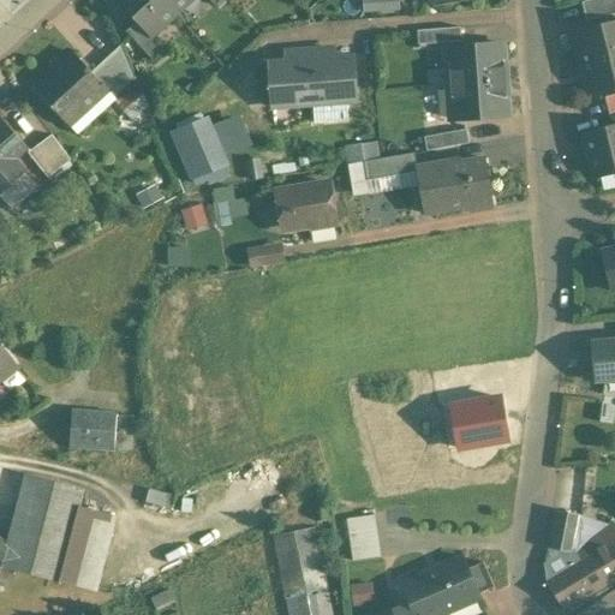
[(177,12),(165,0),(118,0),(138,22),(151,36),(153,35),(177,12)]
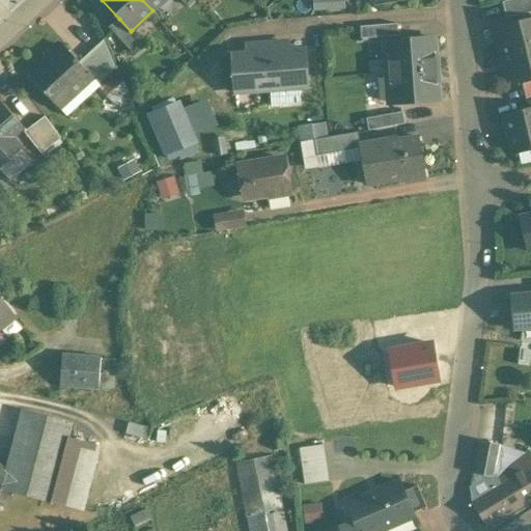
[(142,0),(152,10),(164,0),(142,0)]
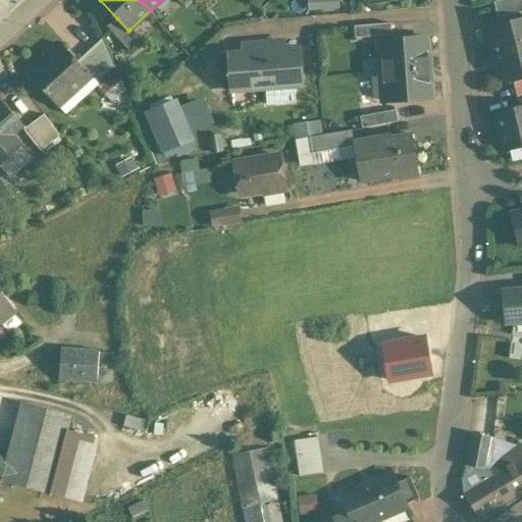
[(309,0),(310,9),(341,8),(340,0),(309,0)]
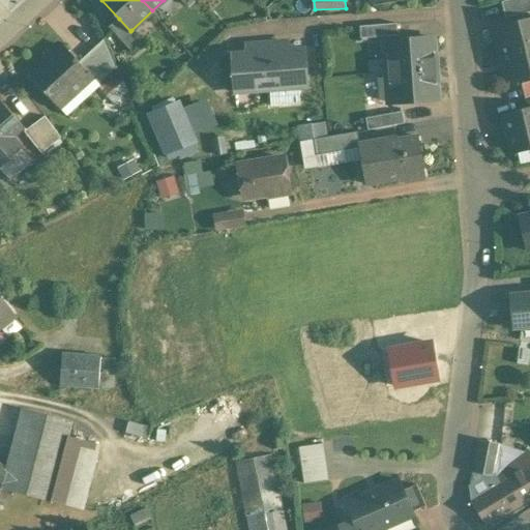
[(529,0),(509,0),(501,2),(505,19),(529,11),(529,0)]
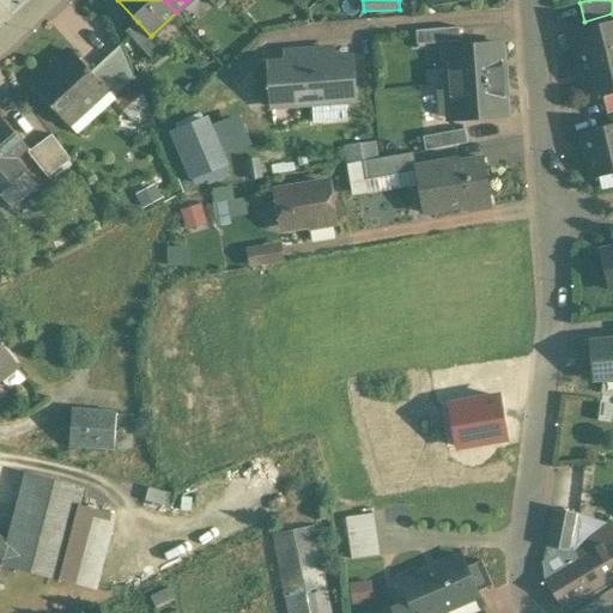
[(167,50),(152,35),(151,36),(138,22),(127,31),(155,61),(167,50)]
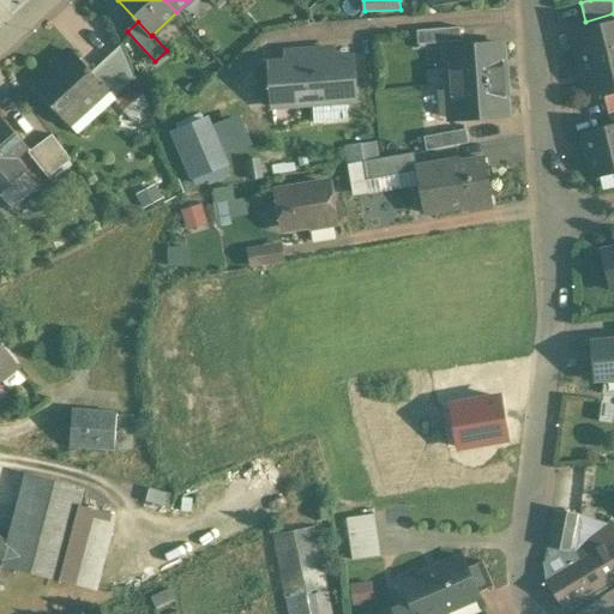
[(613,24),(575,34),(583,64),(613,55),(613,24)]
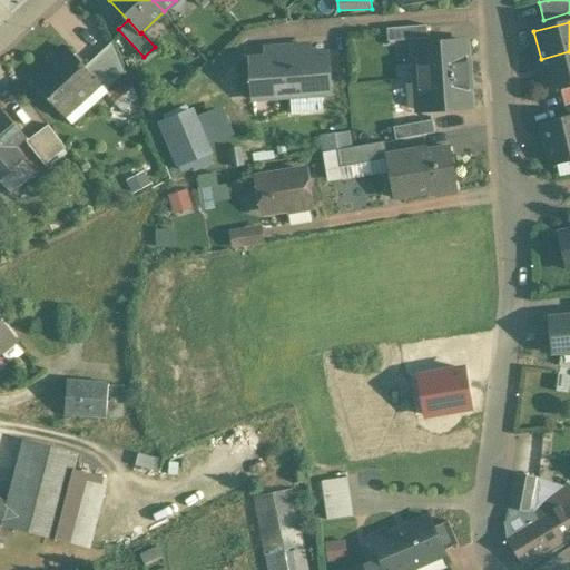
[(428,26),(387,29),(389,41),(428,39),(428,26)]
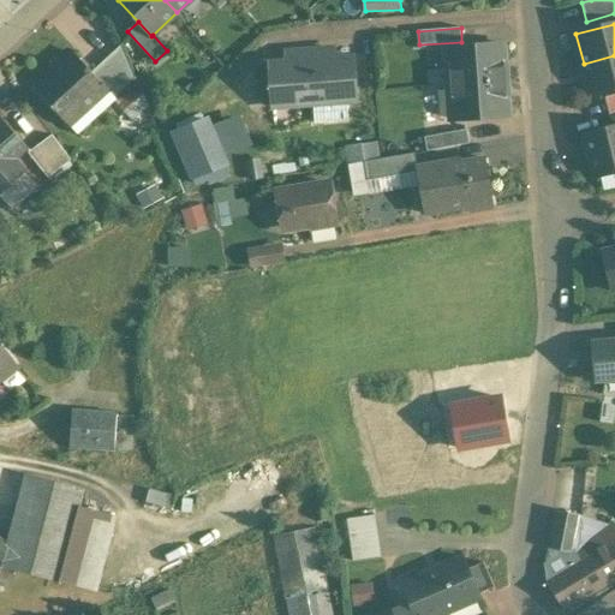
[(502,43),(449,48),(451,66),(446,66),(447,84),(505,79),(502,43)]
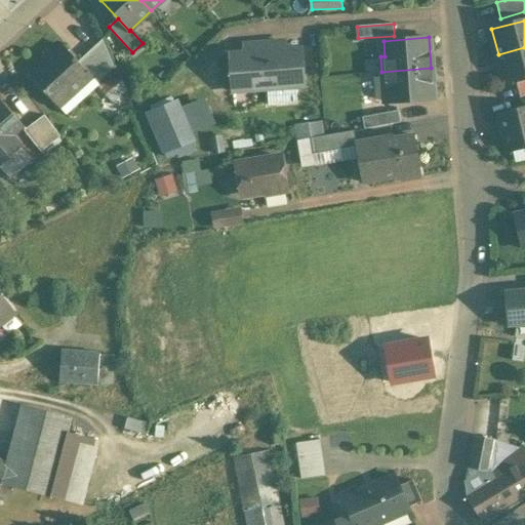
[(104,38),(87,53),(107,74),(116,66),(104,38)]
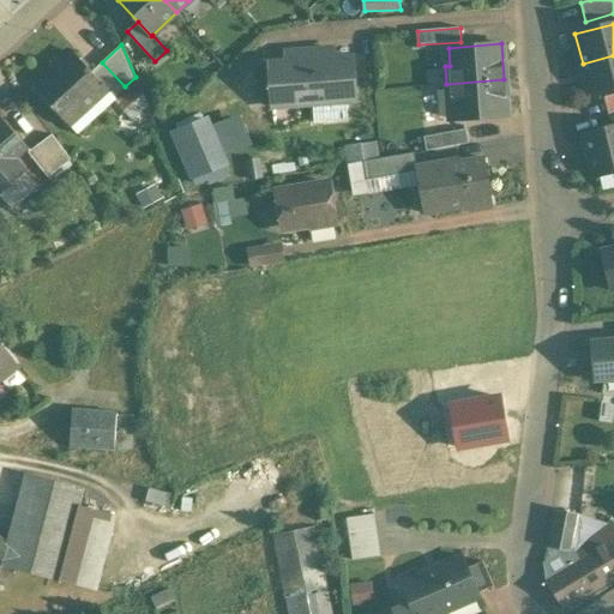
[(353,58),(335,59),(333,49),(287,53),(288,62),(269,64),(272,107),(356,101),(353,58)]
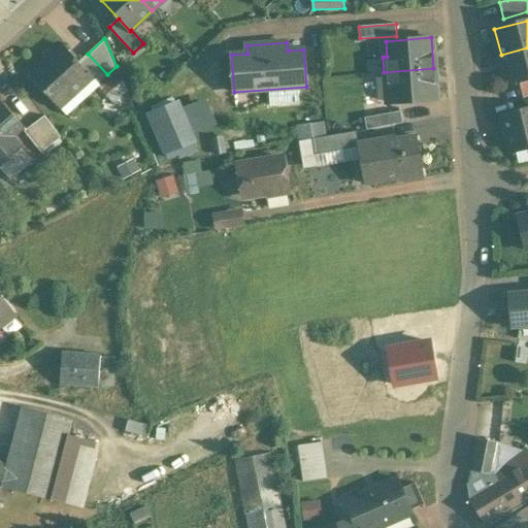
[(64,45),(30,75),(60,107),(93,77),(64,45)]
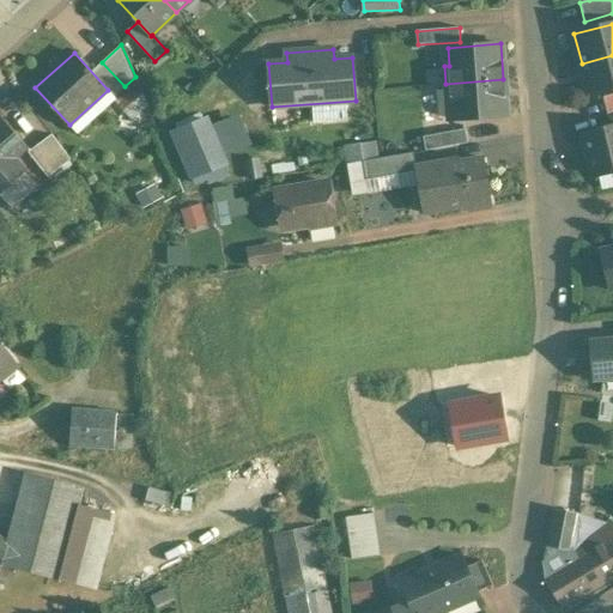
[(612,55),(582,64),(588,92),(612,85),(612,55)]
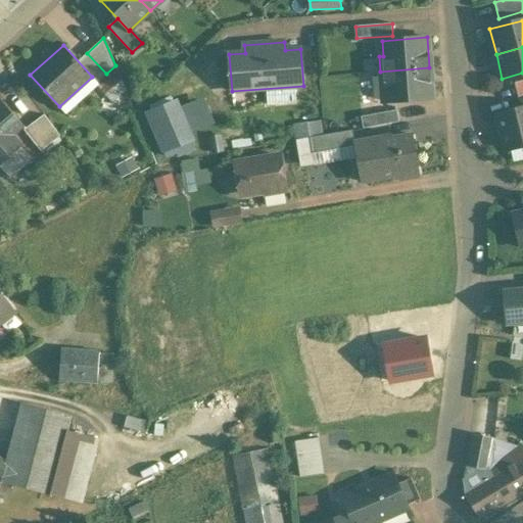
[(115,65),(106,74),(99,81),(112,99),(126,90),(115,65)]
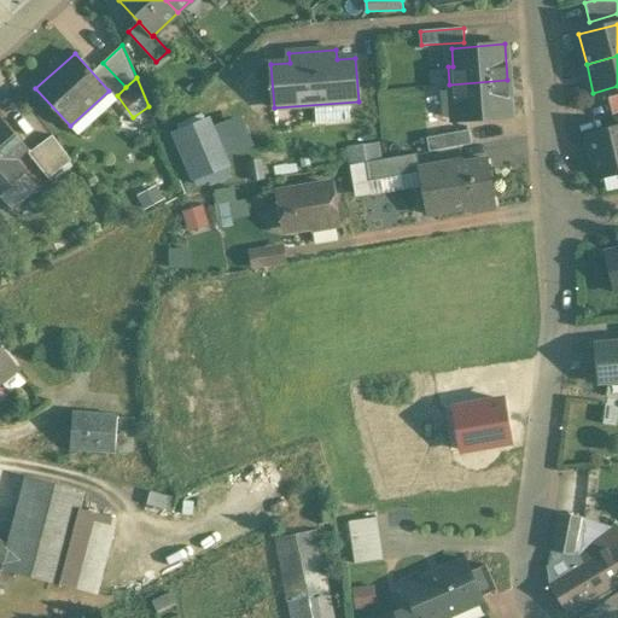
[(507,80),(449,85),(450,103),(455,103),(456,121),(509,116),(507,80)]
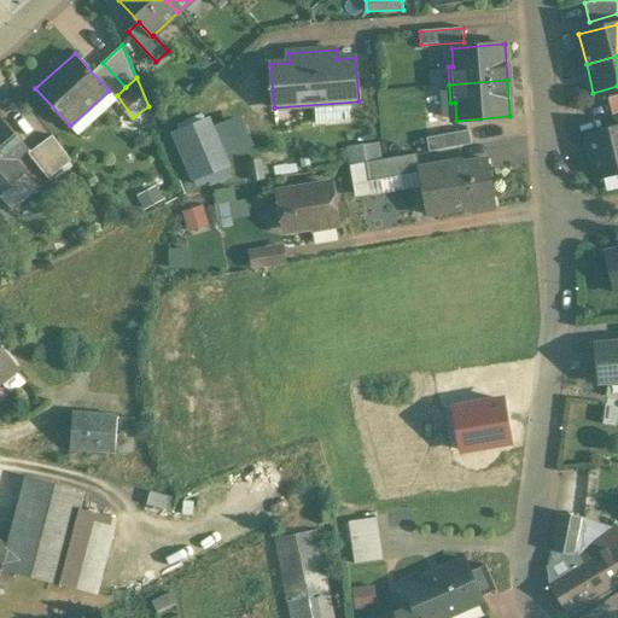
[(3,120),(0,121),(0,196),(25,174),(27,173),(15,159),(28,147),(3,120)]
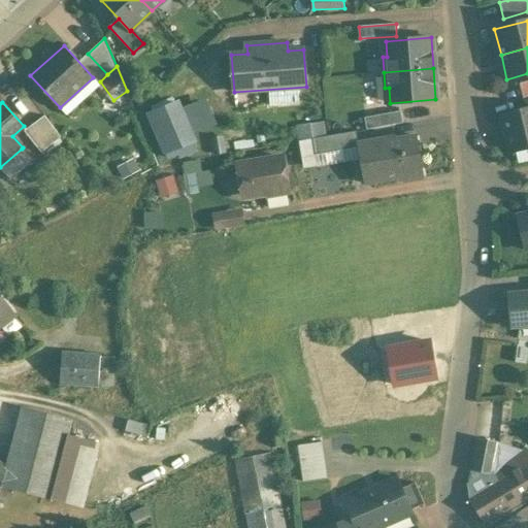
[(177,105),(149,117),(163,154),(193,141),(190,133),(212,123),(204,103),(180,113),(177,105)]
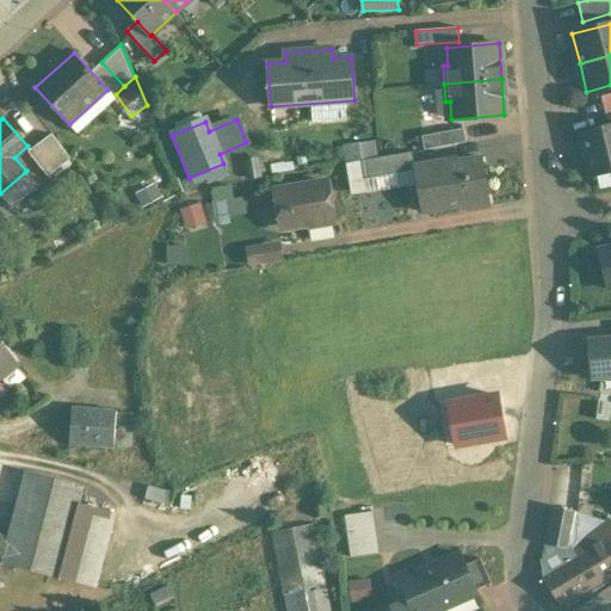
[(610,125),(609,127),(581,134),(592,176),(610,170),(610,125)]
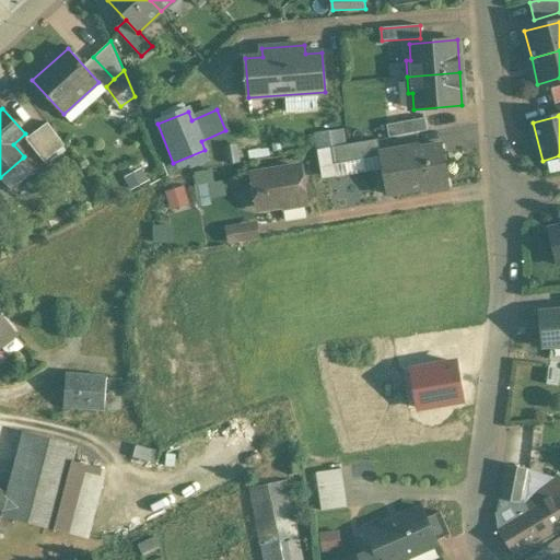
[(426,118),(386,125),(389,138),(428,130),(426,118)]
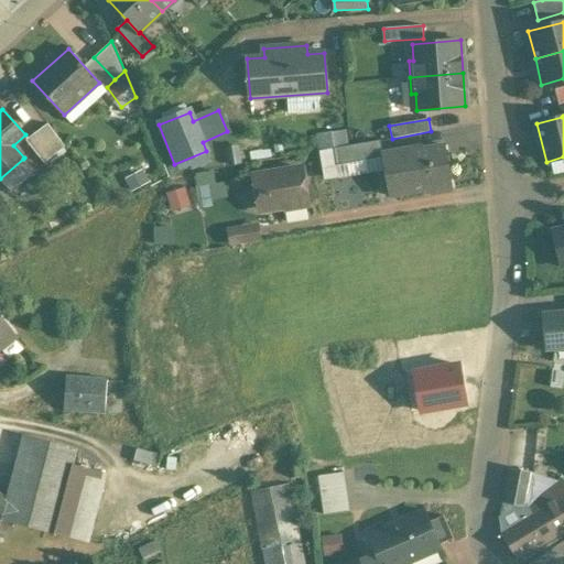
[(49,123),(26,140),(44,163),(65,147),(49,123)]
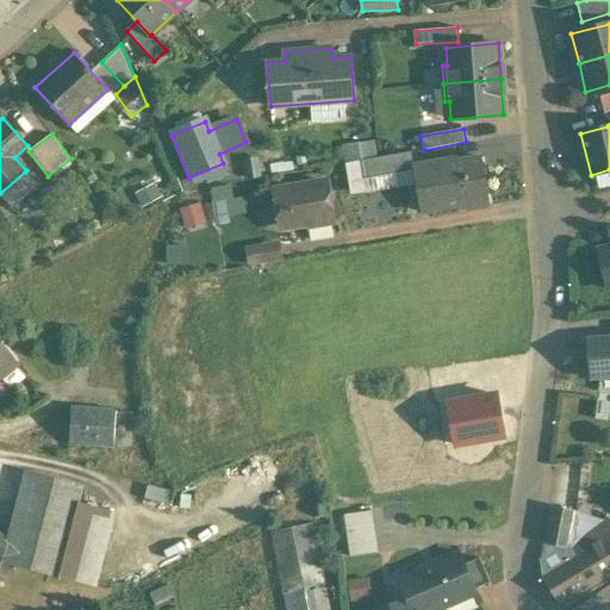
[(481,159),(442,166),(441,162),(414,167),(422,211),(461,204),(461,201),(487,197),(481,159)]
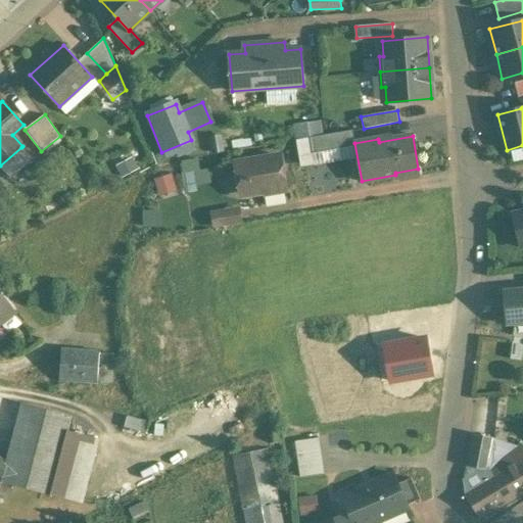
[(21,147),(0,165),(0,167),(9,177),(31,157),(21,147)]
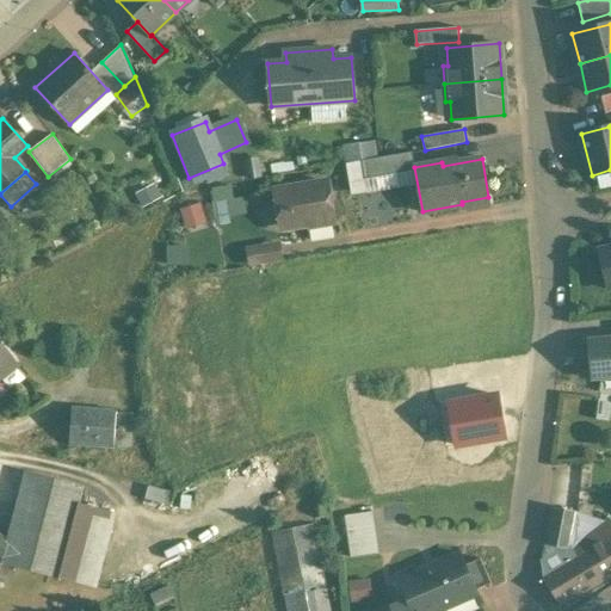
[(327,183),(276,191),(278,207),(284,210),(287,228),(333,220),(327,183)]
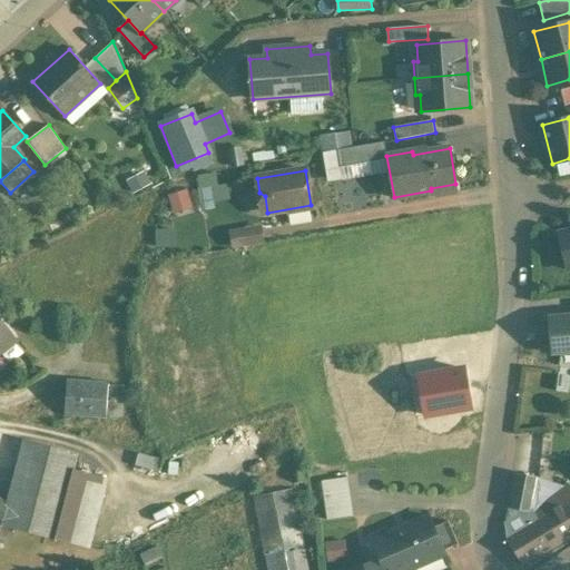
[(200,204),(225,203),(224,173),(199,173),(200,204)]
